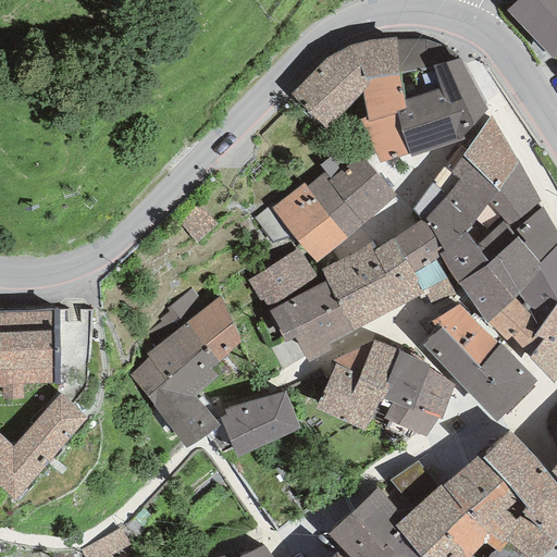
[(556,0),(516,0),(505,10),(528,34),(556,4),(556,0)]
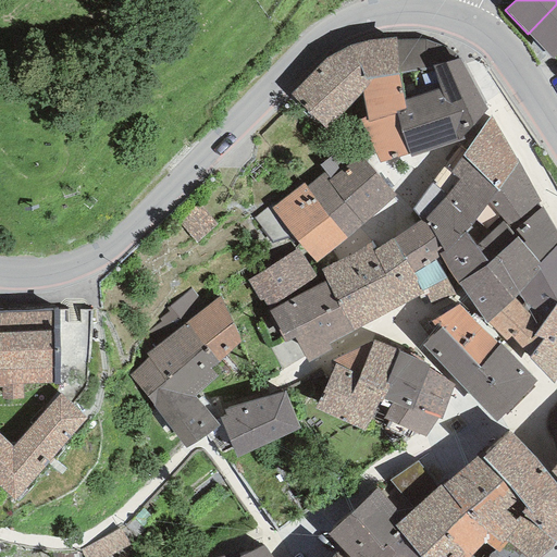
[(556,4),(528,34),(552,58),(556,52),(556,4)]
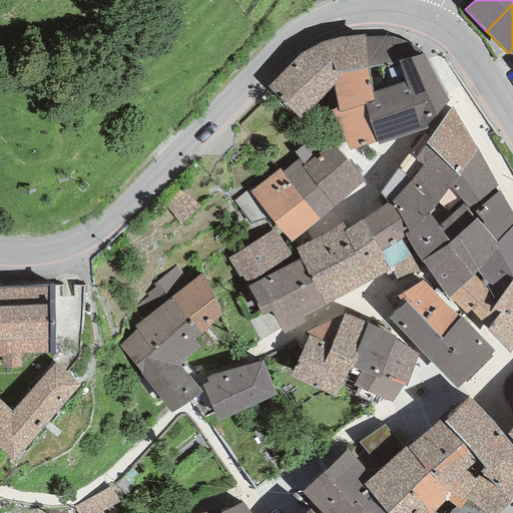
[(302,52),(268,87),(300,119),(334,85),(341,75),(367,69),(364,37),(364,35),(340,37),(322,42),(302,52)]
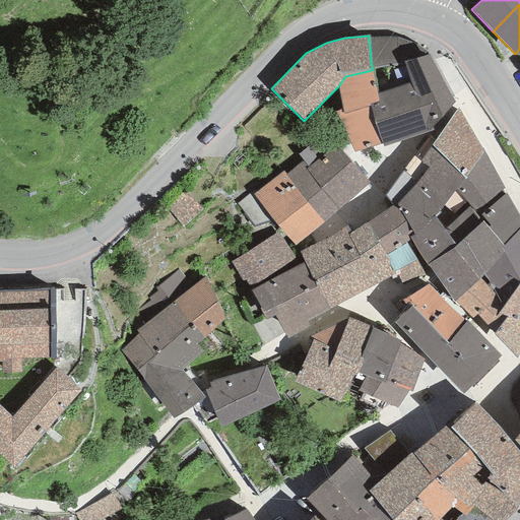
[(396,38),(369,38),(372,70),(379,102),(370,105),(370,107),(382,144),(382,148),(431,131),(455,103),(429,54),(415,44),(396,38)]
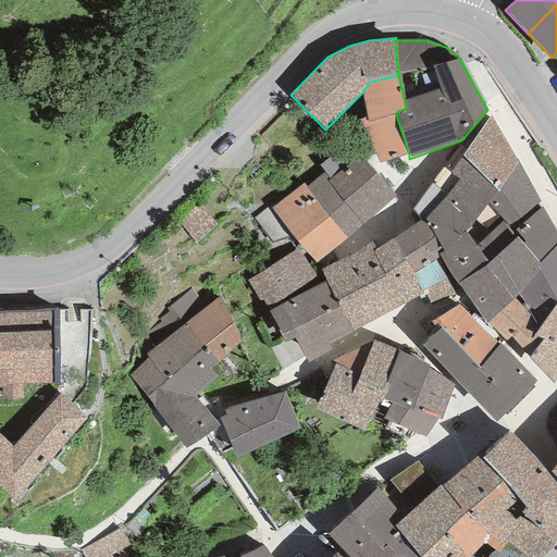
[(406,109),(398,75),(370,82),(362,93),(367,116),(368,121),(396,114),(396,112),(406,109)]
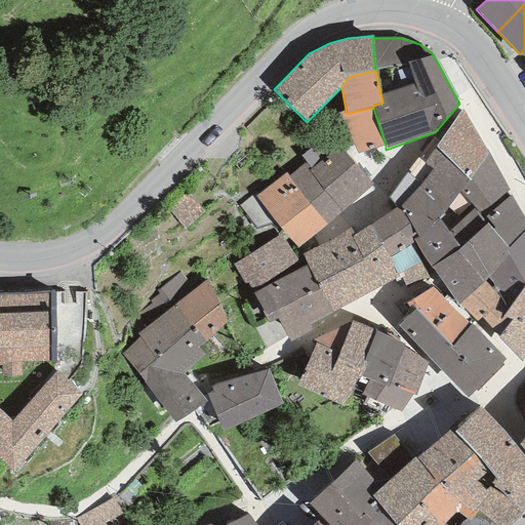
[(346,110),(338,113),(357,154),(386,146),(373,108),(347,114),(346,110)]
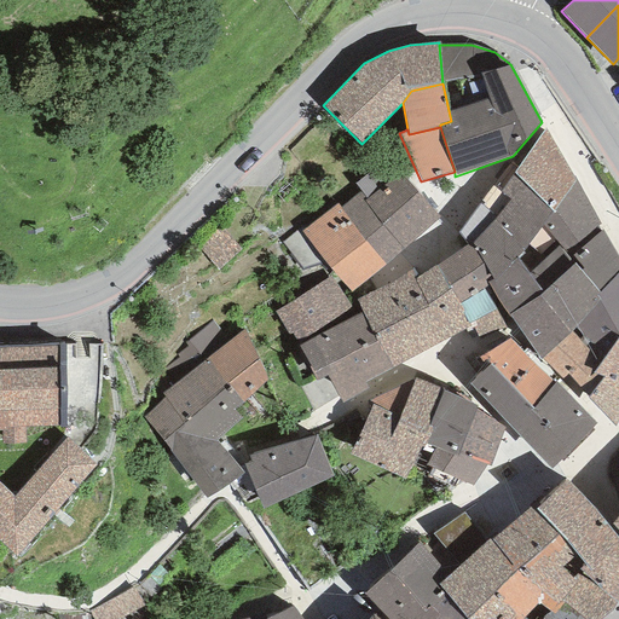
[(545,128),(530,149),(530,150),(565,196),(576,180),(545,128)]
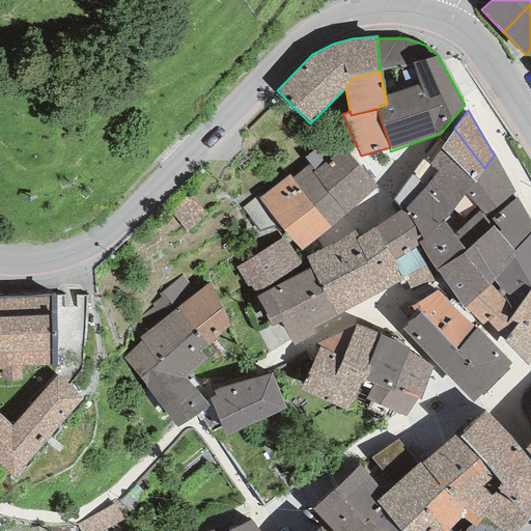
[(484,168),(454,129),(443,144),(441,148),(475,183),(484,168)]
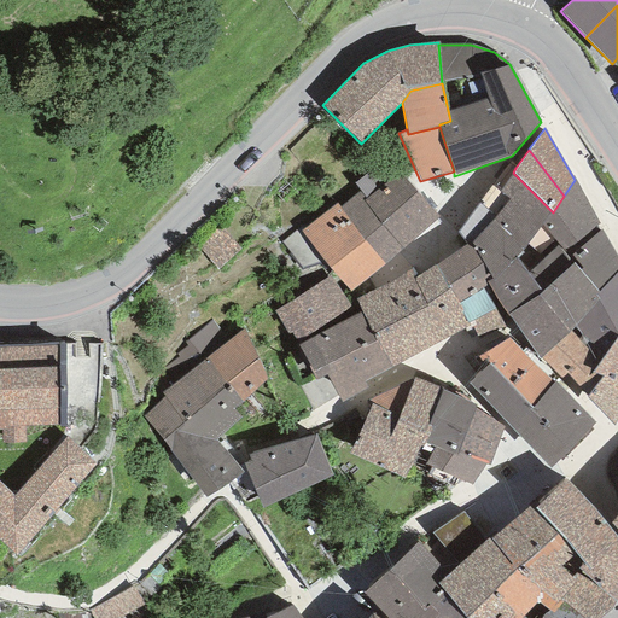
[(509,162),(491,186),(542,225),(553,213),(513,173),(516,168),(509,162)]
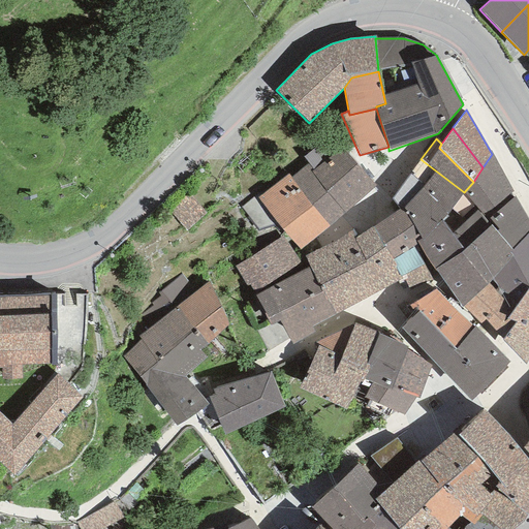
[(307,163),(290,177),(330,226),(376,186),(341,148),(313,170),(307,163)]
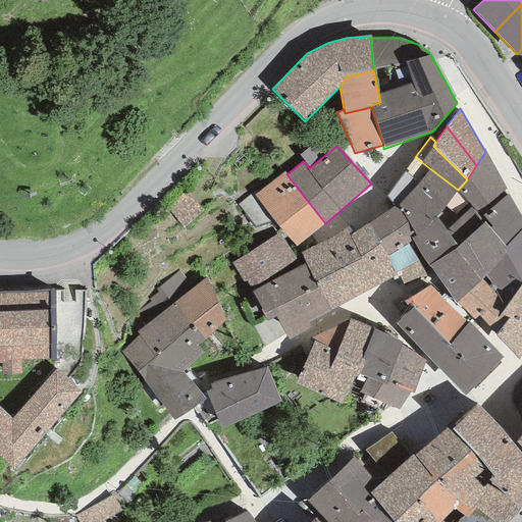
[(467,179),(458,190),(471,207),(479,217),(508,193),(485,152),(476,165),(467,179)]
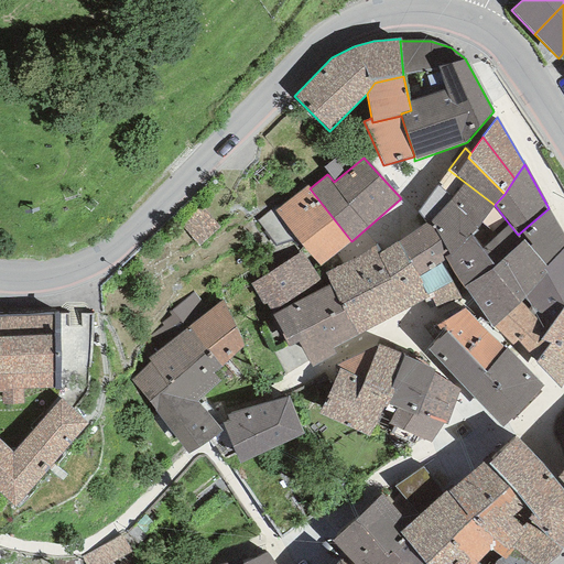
[(495,205),(448,170),(436,186),(453,198),(451,201),(480,225),(495,205)]
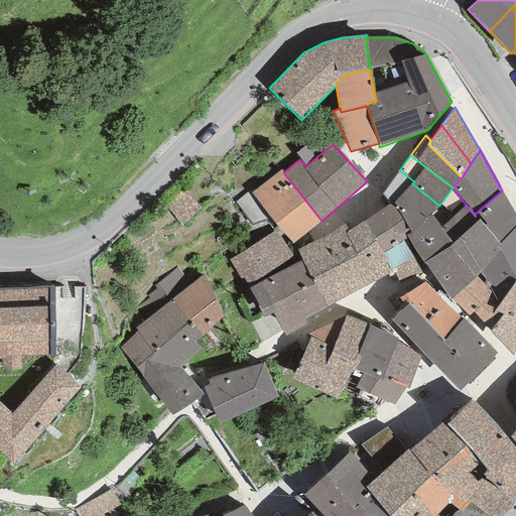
[(280,169),(251,192),(292,243),(321,221),(283,172),(280,169)]
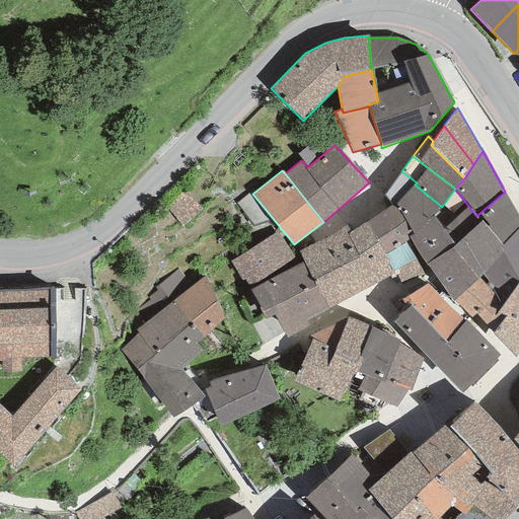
[(417,182),(401,171),(384,195),(391,206),(393,205),(414,233),(433,215),(442,207),(415,184),(417,182)]
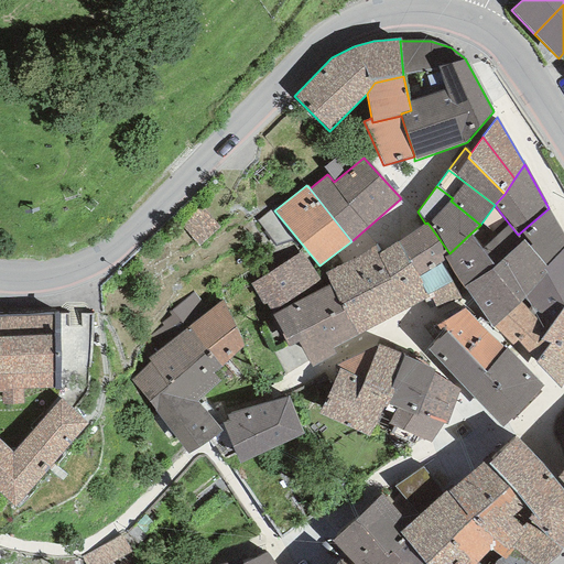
[(202,203),(183,219),(204,241),(223,224),(202,203)]
